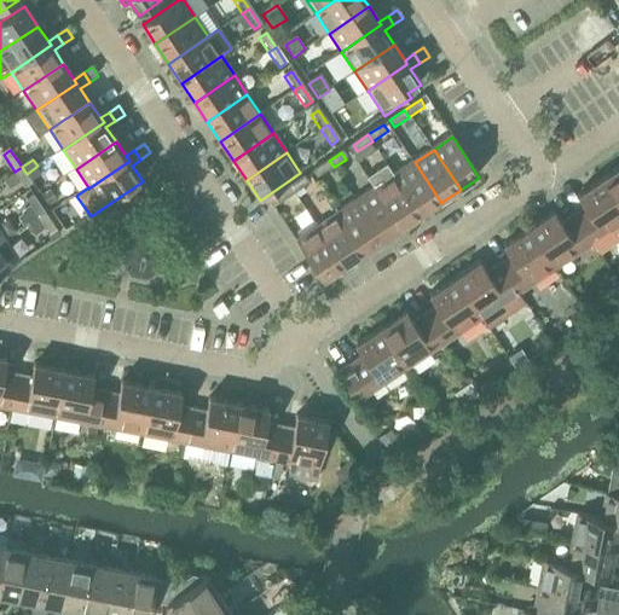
[(334,167),(329,161),(311,173),(316,180),(334,167)]
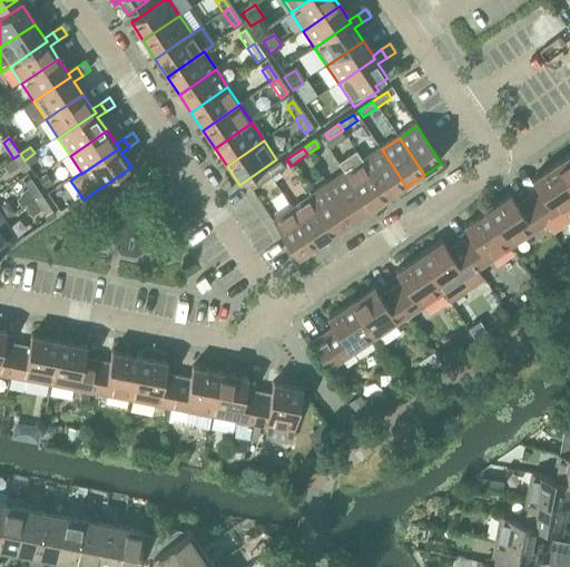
[(364,162),(389,198),(406,187),(382,149),(364,162)]
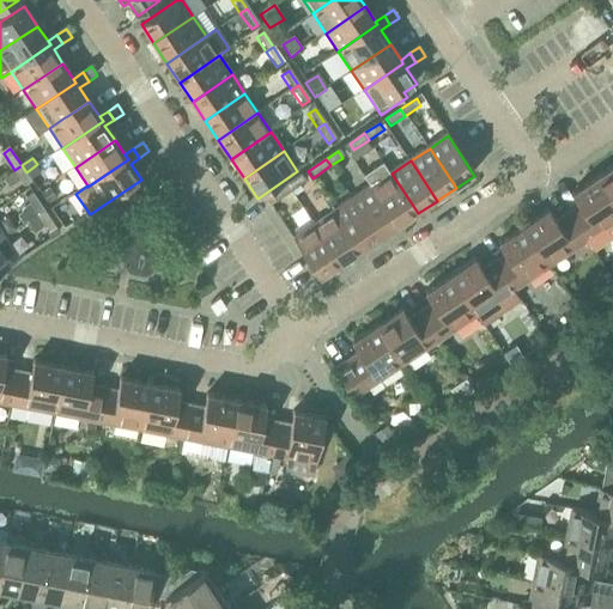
[(392,174),(384,164),(365,177),(371,187),(372,187),(399,226),(418,213),(392,174)]
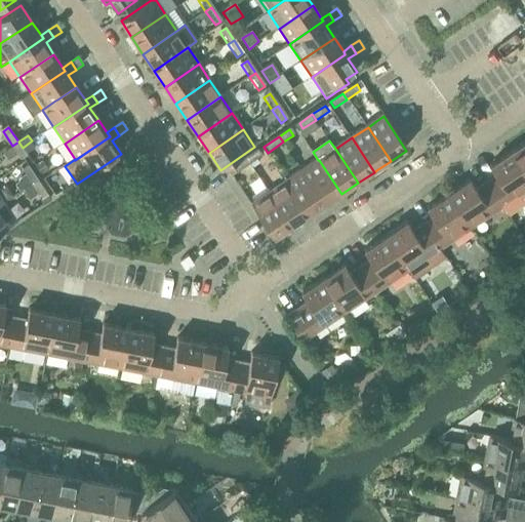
[(18,142),(12,146),(23,160),(28,156),(27,154),(23,148),(18,142)]
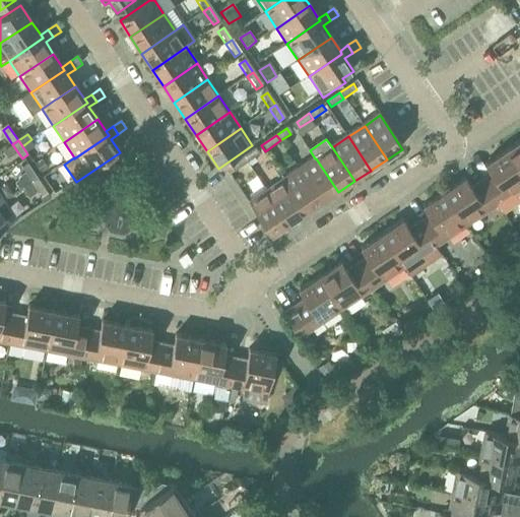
[(35,147),(30,141),(22,146),(26,152),(35,147)]
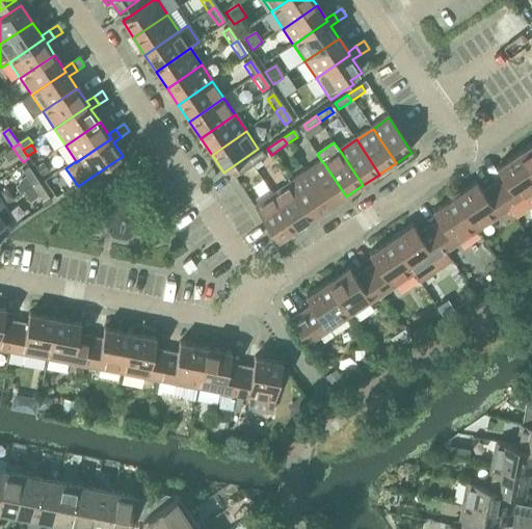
[(531,144),(519,155),(531,174),(531,144)]
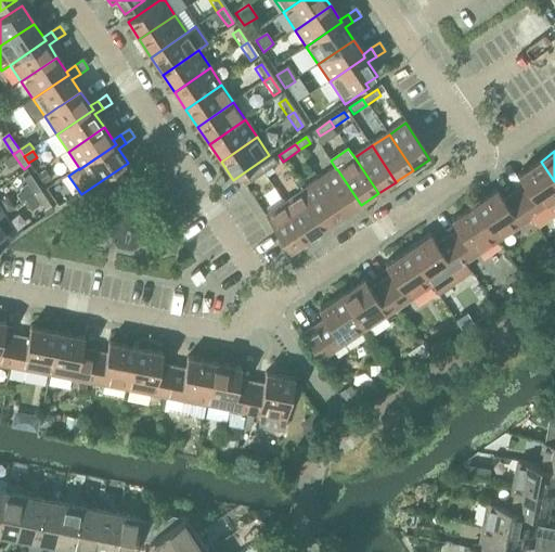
[(261,167),(266,174),(278,165),(273,159),(261,167)]
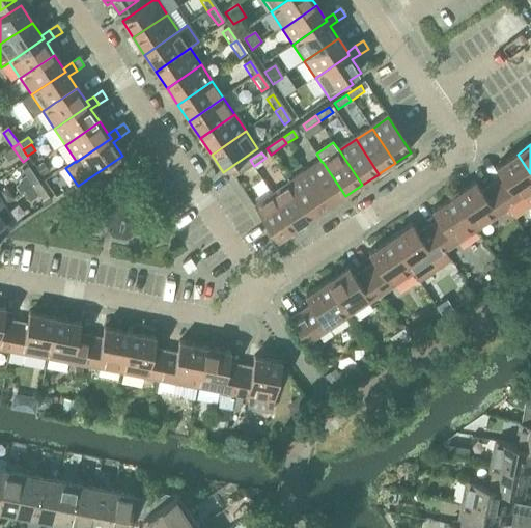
[(530,173),(518,155),(496,169),(502,178),(493,185),(509,210),(508,211),(514,219),(530,207),(530,173)]
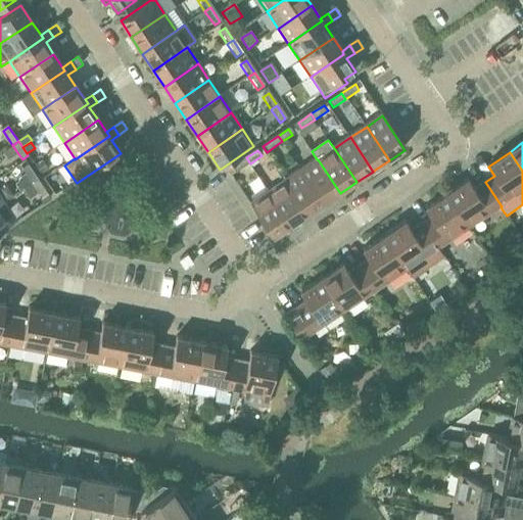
[(250,163),(246,157),(232,168),(236,173),(250,163)]
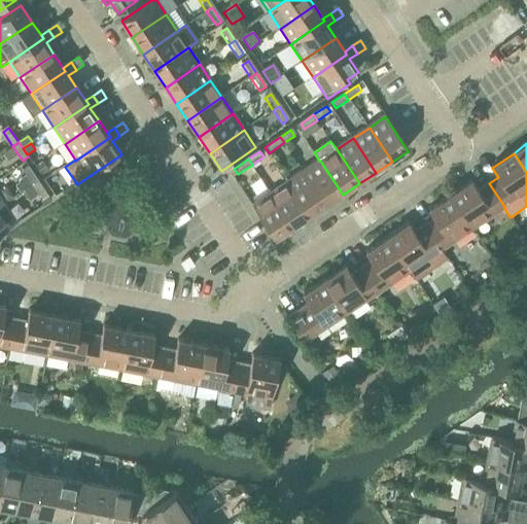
[(304,171),(326,206),(343,195),(320,161),(319,161),(304,171)]
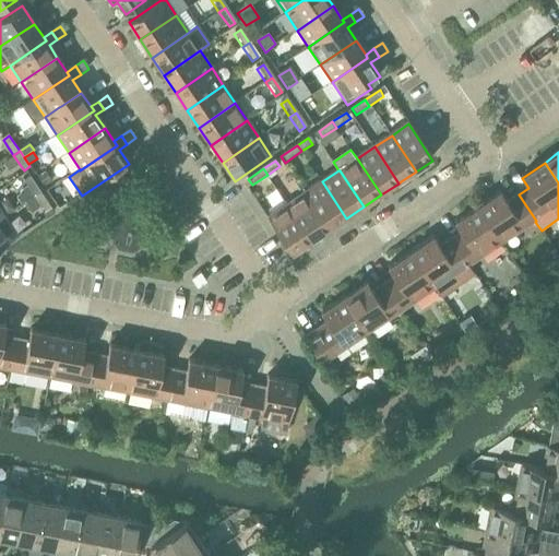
[(52,182),(46,173),(38,178),(44,188),(52,182)]
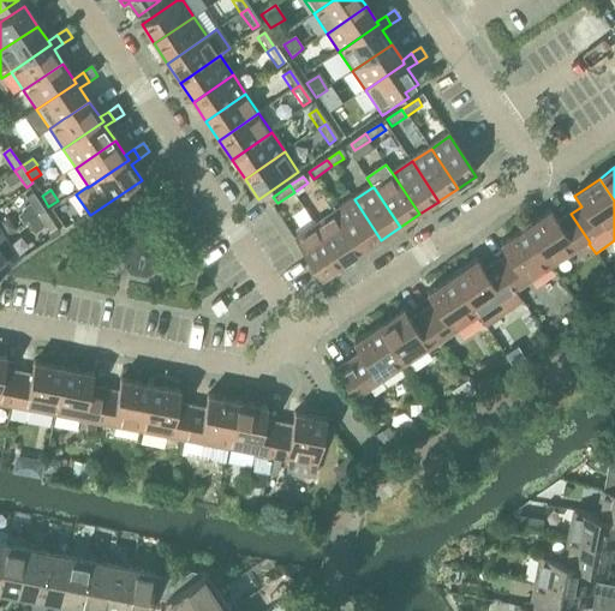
[(39,216),(46,211),(34,193),(27,198),(39,216)]
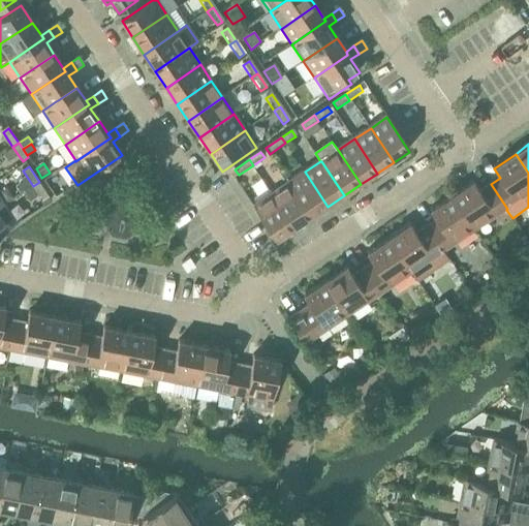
[(288,183),(311,217),(328,207),(305,172),(288,183)]
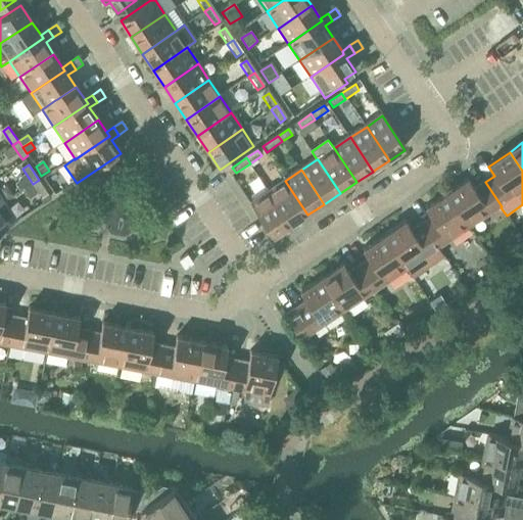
[(39,180),(33,184),(43,198),(48,194),(39,180)]
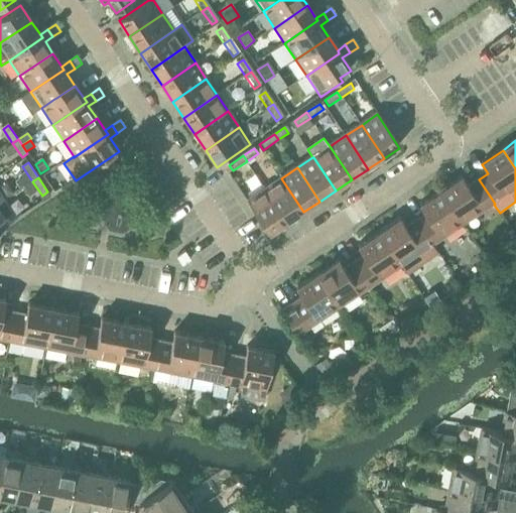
[(441,191),(464,225),(494,205),(495,204),(479,179),(468,186),(462,177),(441,191)]
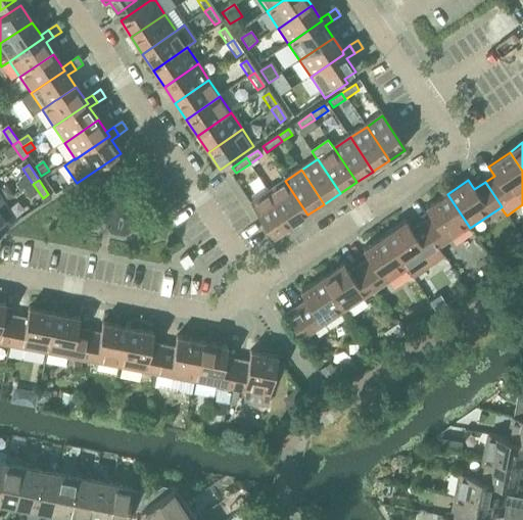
[(307,215),(285,181),(269,192),(291,226),(307,215)]
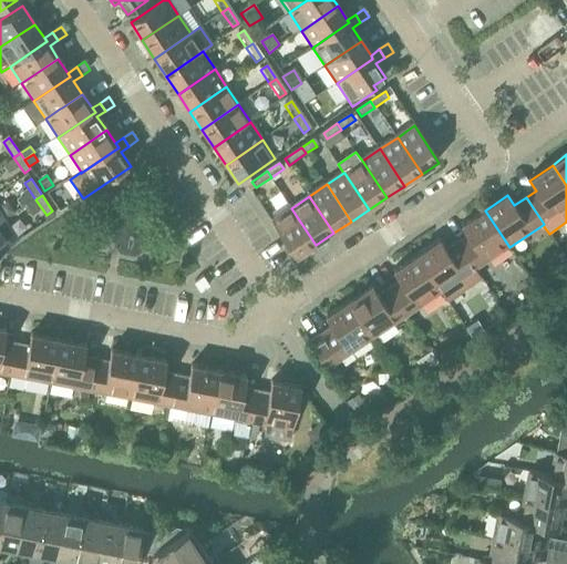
[(316,245),(291,208),(272,221),(298,257),(316,245)]
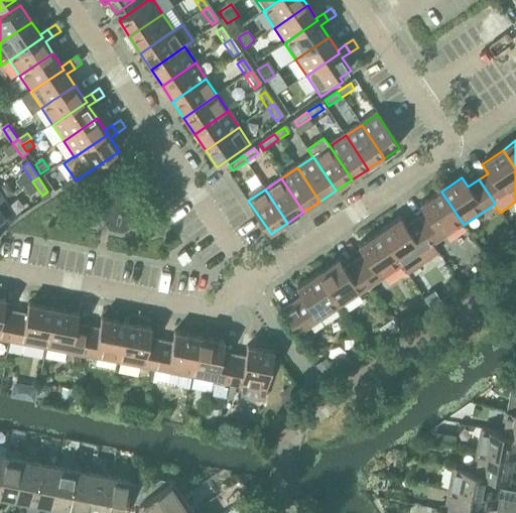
[(51,197),(47,191),(39,198),(42,203),(51,197)]
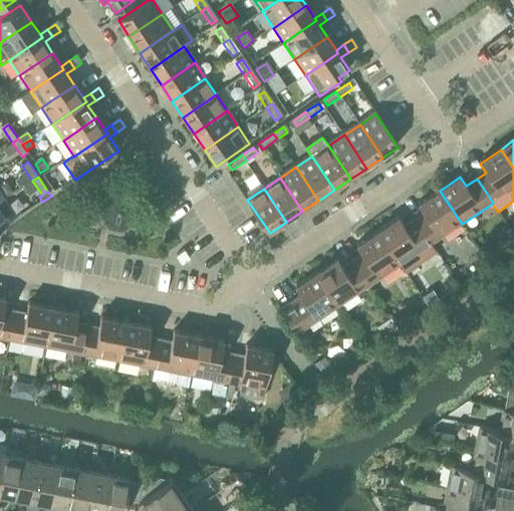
[(415,221),(431,245),(462,224),(440,191),(419,205),(425,214),(415,221)]
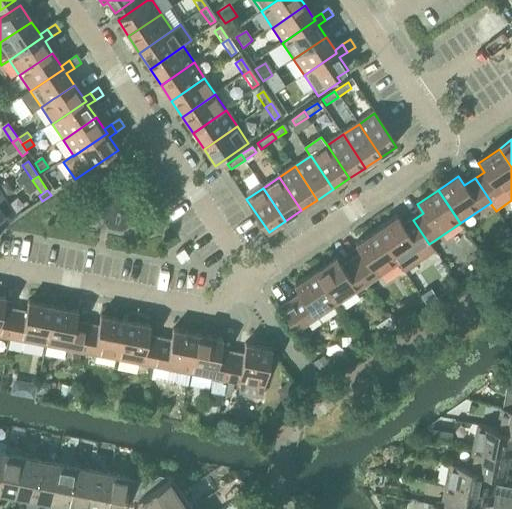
[(4,199),(0,201),(0,228),(17,218),(4,199)]
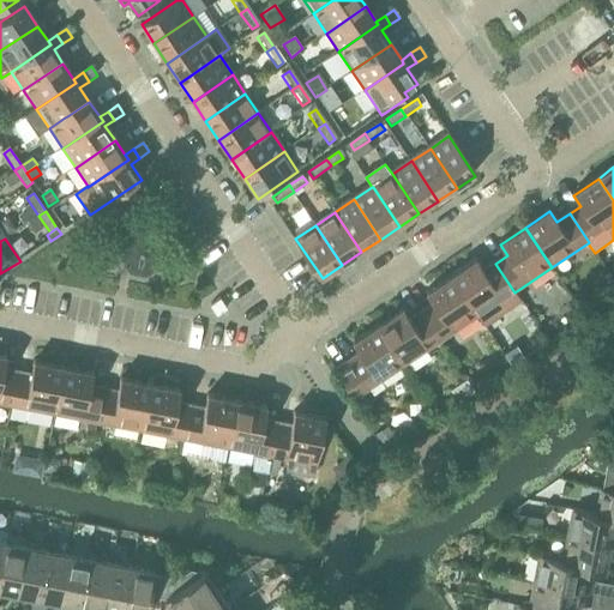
[(515,293),(495,264),(483,272),(476,260),(452,277),(479,316),(485,327),(522,302),(515,293)]
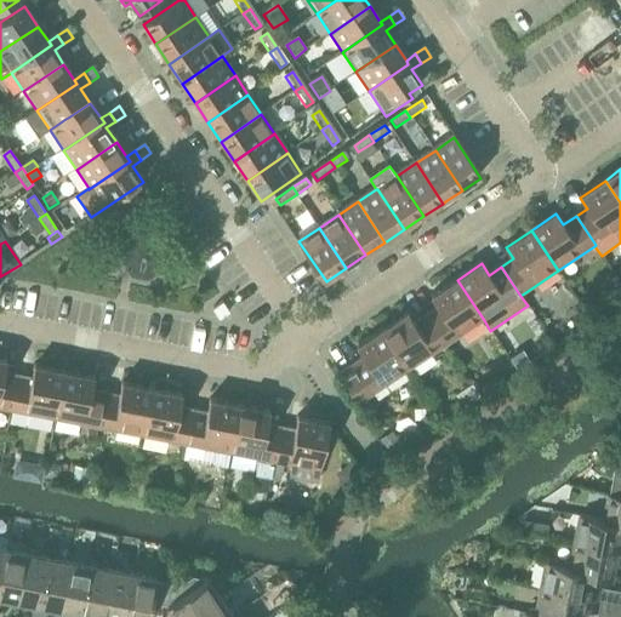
[(448,344),(484,320),(457,280),(431,297),(438,308),(428,315),(448,344)]
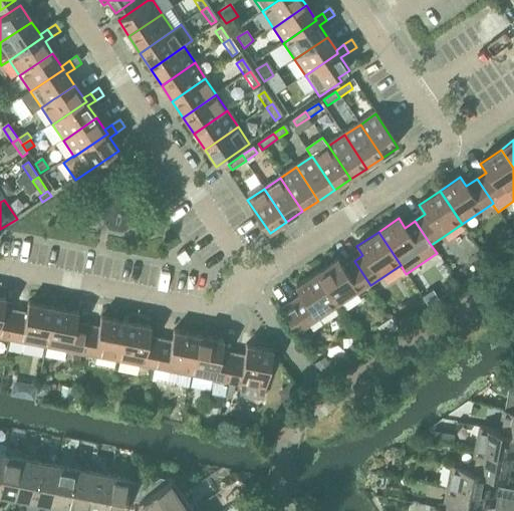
[(185,252),(177,257),(183,266),(191,260),(185,252)]
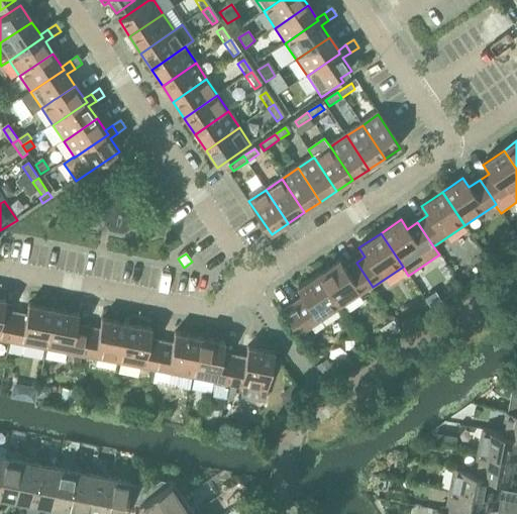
[(373,287),(356,263),(345,270),(339,261),(319,275),(341,308),(373,287)]
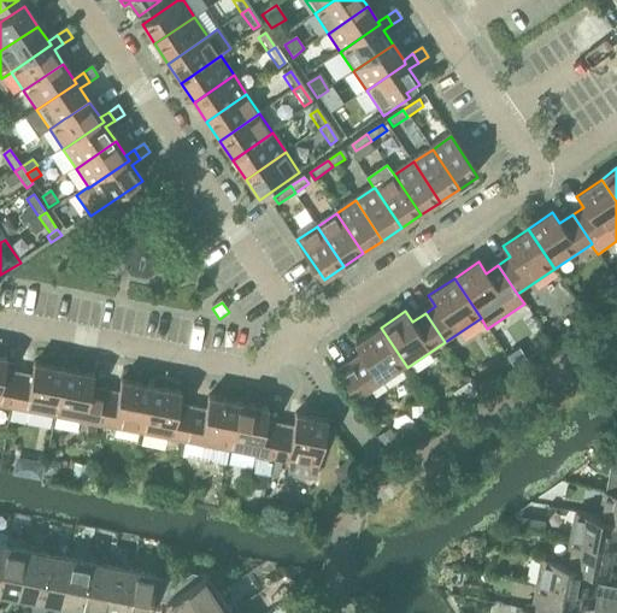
[(407,367),(381,328),(354,345),(362,355),(336,372),(357,402),(407,367)]
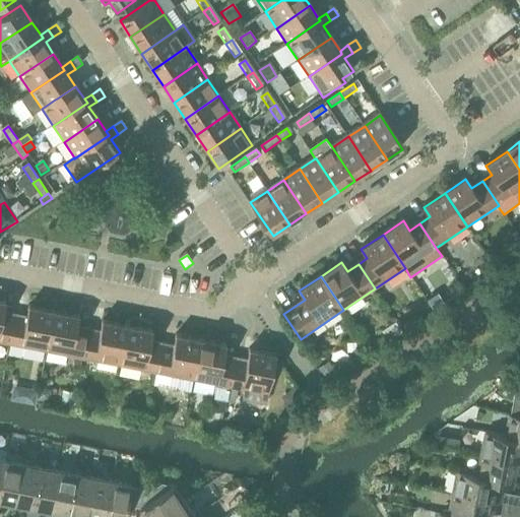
[(0,301),(0,342),(10,345),(16,316),(3,314),(5,303),(0,301)]
